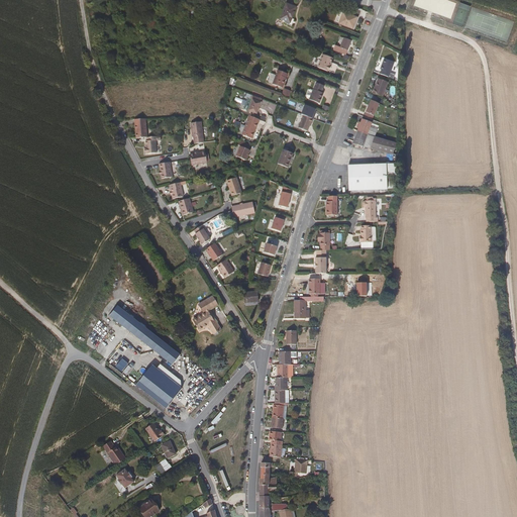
[(295,9),(285,5),(279,21),(288,24),(295,9)]
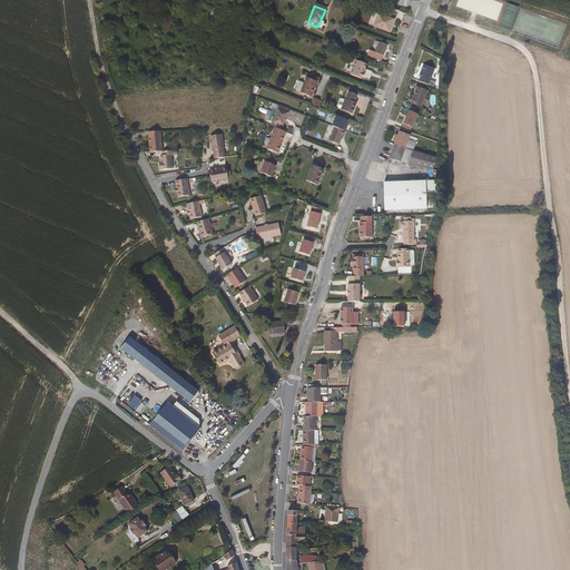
[(399,12),(390,10),(386,19),(377,15),(373,28),(389,33),(393,21),(395,21),(399,12)]
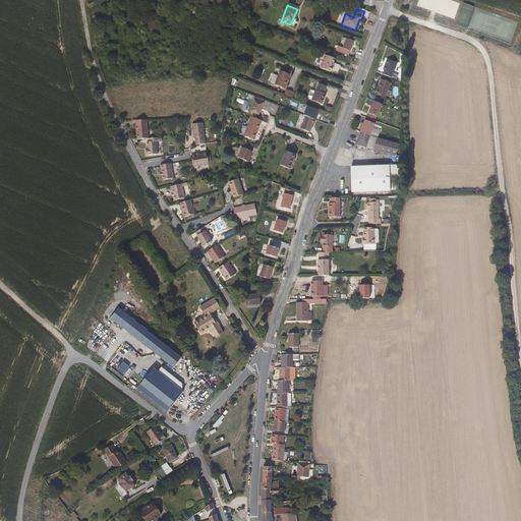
[(350,54),(353,44),(345,41),(344,44),(340,43),(337,49),(350,54)]
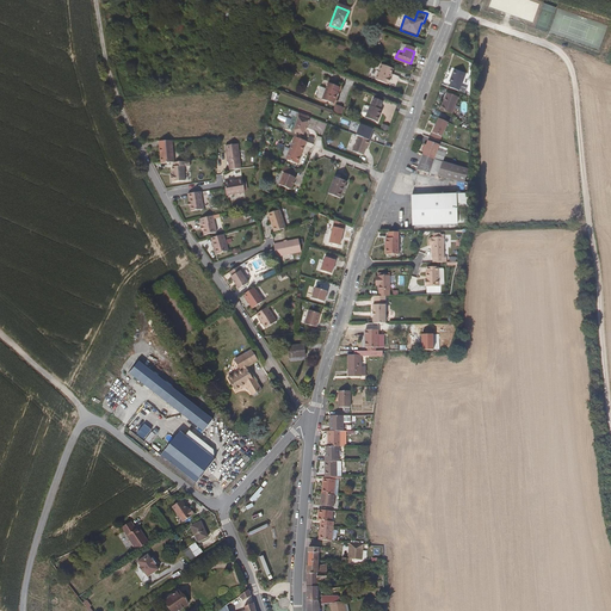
[(392,69),(380,65),(375,80),(384,85),(386,84),(388,85),(389,79),(388,79),(392,69)]
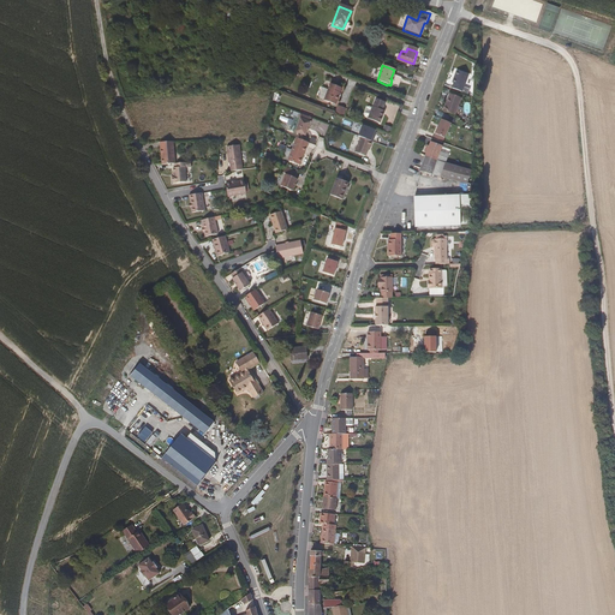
[(467,75),(455,71),(451,82),(453,83),(452,88),(461,93),(467,75)]
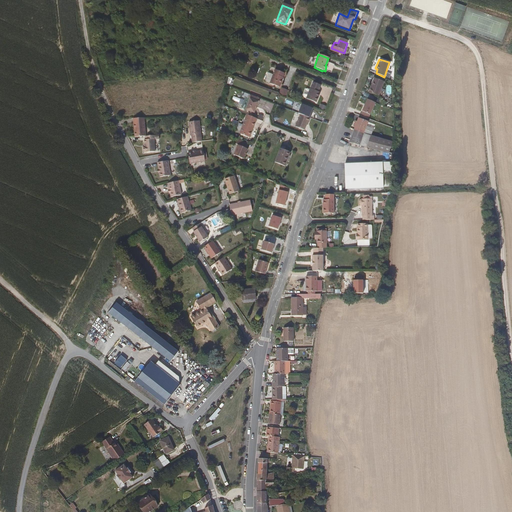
[(278,89),(283,76),(274,72),(269,85),(278,89)]
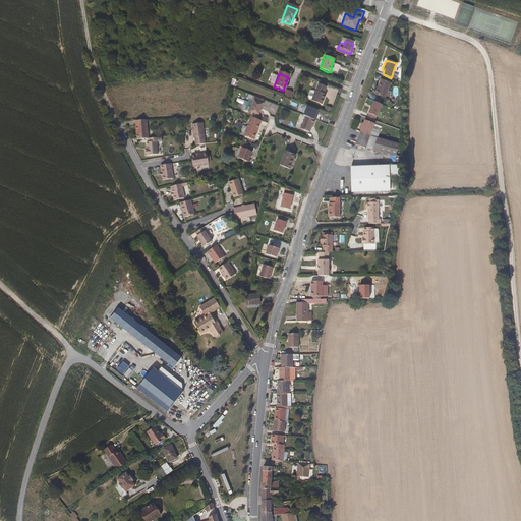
[(390,82),(381,79),(375,94),(385,98),(390,82)]
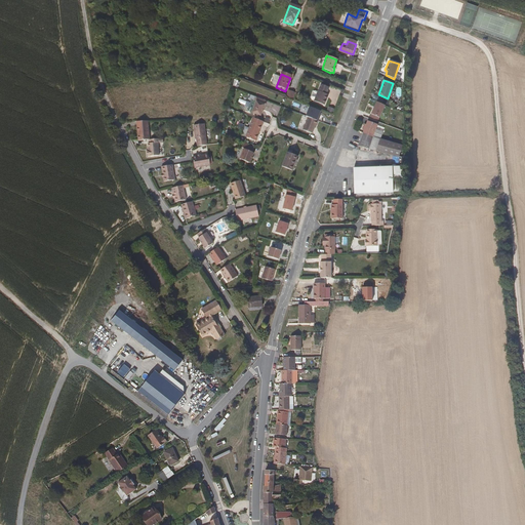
[(327,90),(320,87),(313,103),(324,108),(327,97),(325,96),(327,90)]
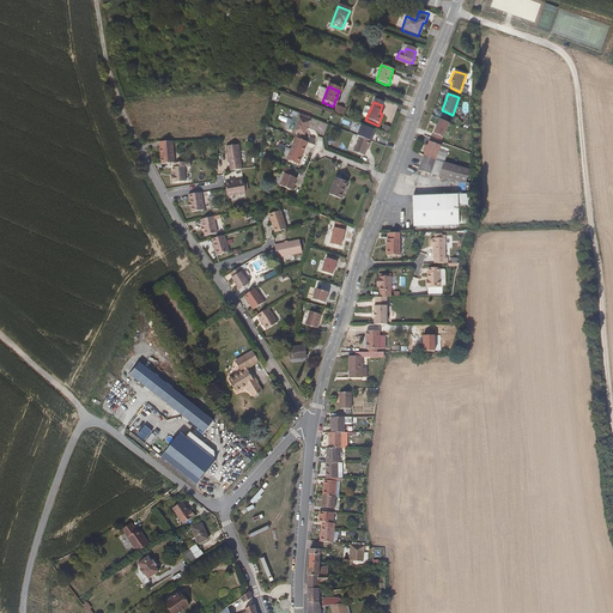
[(299,135),(305,117),(298,115),(297,120),(298,121),(293,133),(299,135)]
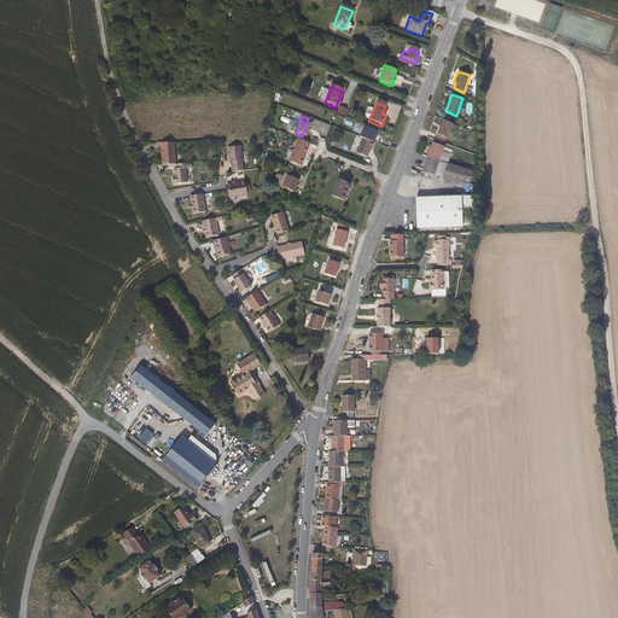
[(310,124),(312,121),(308,118),(302,136),(307,138),(312,126),(310,124)]
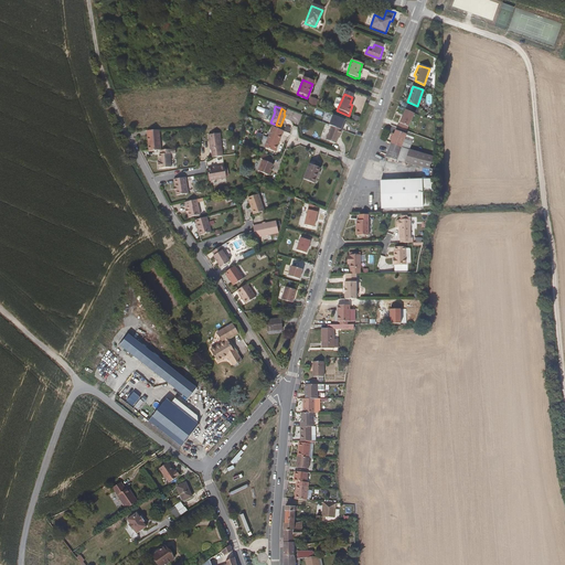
[(415,118),(403,113),(401,120),(412,126),(415,118)]
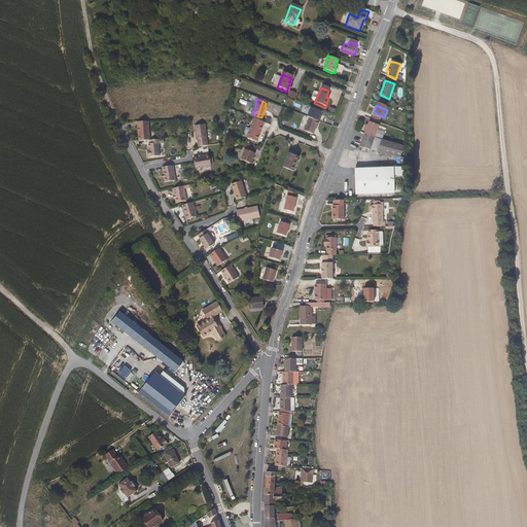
[(303,133),(311,136),(316,123),(308,119),(303,133)]
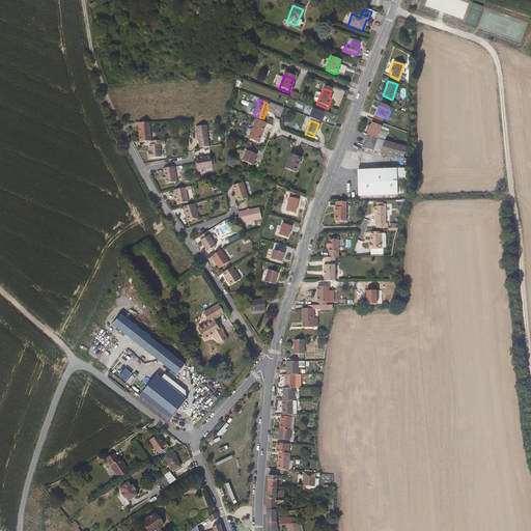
[(266,126),(257,121),(255,121),(248,141),(258,145),(261,138),(259,137),(261,133),(262,134),(266,126)]
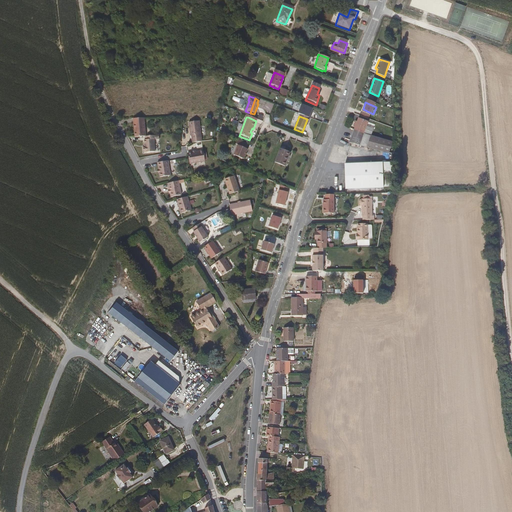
[(134,123),(134,137),(145,137),(145,119),(135,119),(135,123),(134,123)]
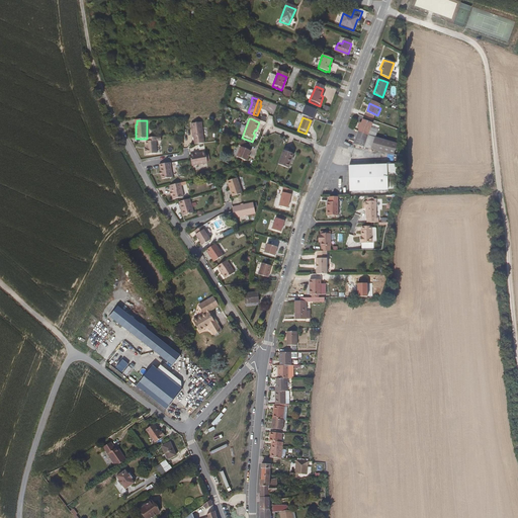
[(372,123),(362,120),(358,132),(368,135),(368,134),(372,123)]
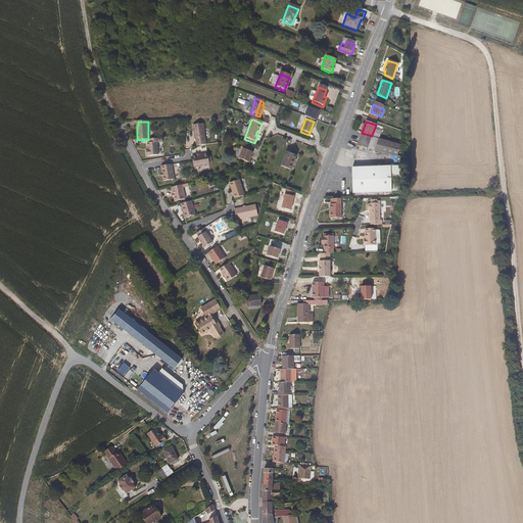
[(200,142),(205,143),(204,126),(193,127),(194,140),(195,140),(195,143),(200,143),(200,142)]
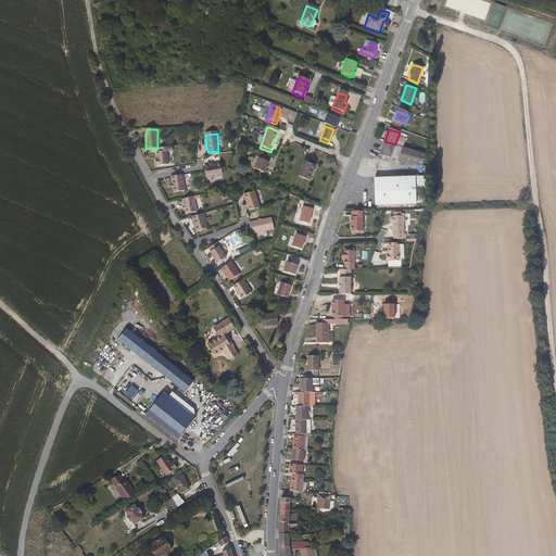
[(381,148),(392,152),(395,144),(384,141),(381,148)]
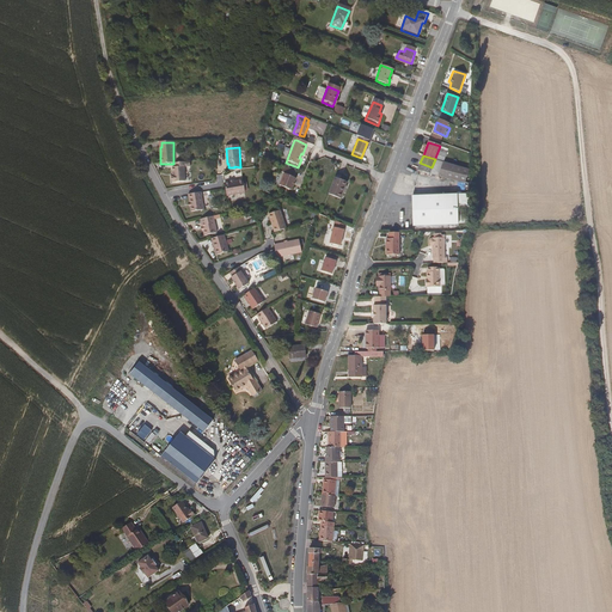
[(436,159),(434,167),(430,175),(465,184),(469,169),(436,159)]
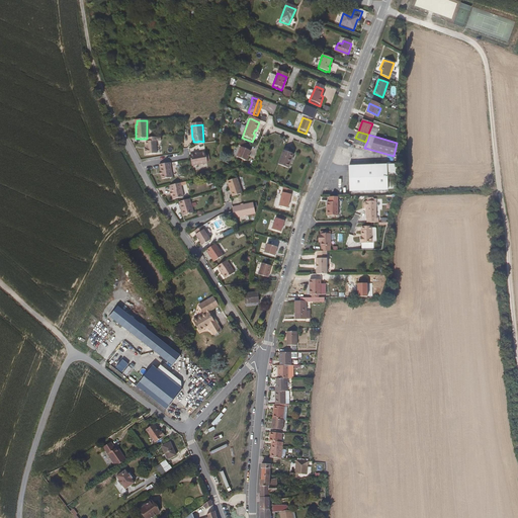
[(161,141),(161,138),(147,139),(147,142),(146,142),(146,145),(146,149),(144,149),(145,154),(147,154),(147,155),(157,154),(156,142),(161,141)]
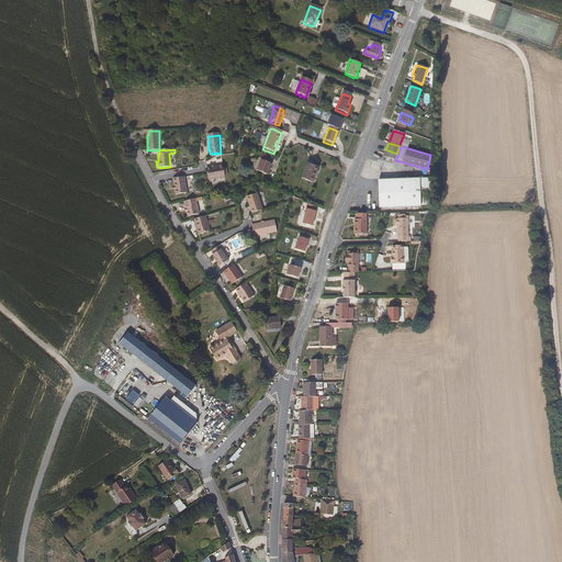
[(394,160),(396,154),(385,149),(383,157),(394,160)]
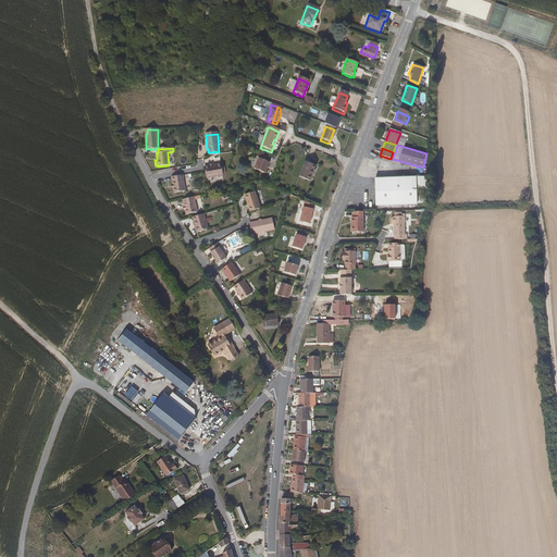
[(267,164),(269,159),(257,153),(255,159),(258,160),(254,171),(264,175),(269,164),(267,164)]
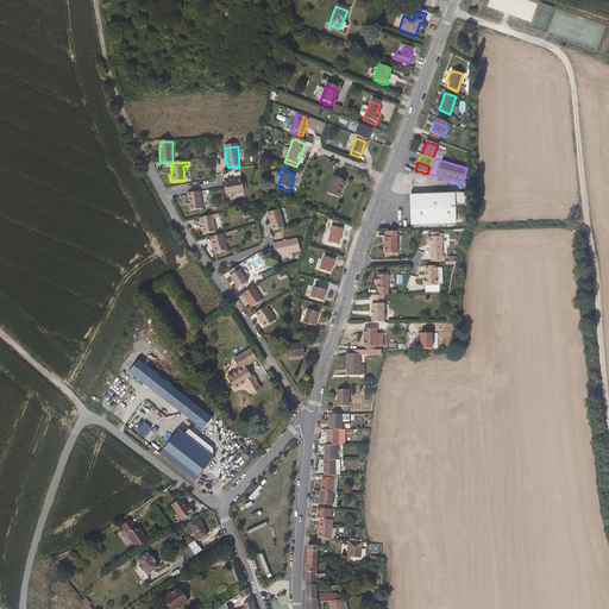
[(338,200),(344,182),(332,177),(325,195),(338,200)]
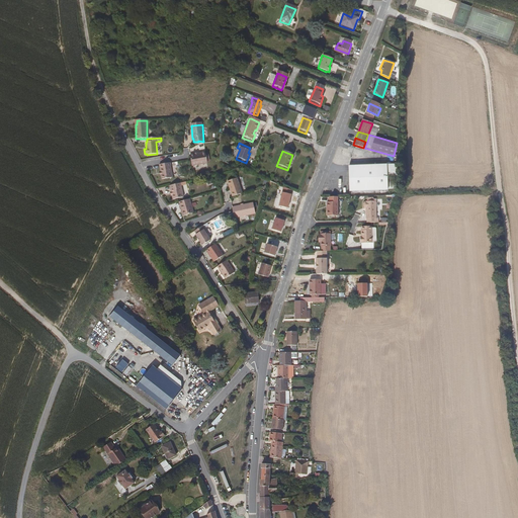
[(191,167),(207,164),(206,155),(206,154),(204,154),(197,156),(194,156),(189,157),(190,160),(191,167)]
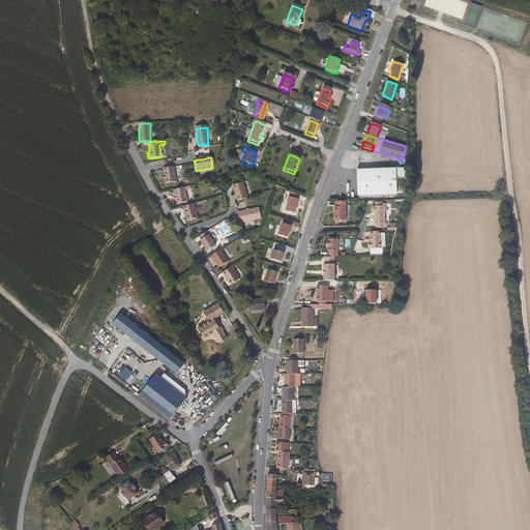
[(173,168),(170,168),(164,169),(163,169),(163,170),(164,177),(165,181),(165,184),(175,183),(174,170),(173,168)]
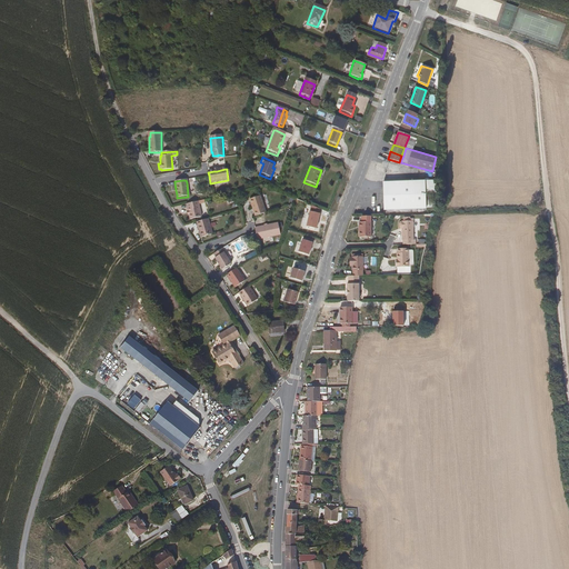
[(383,211),(425,209),(423,181),(382,182),(383,211)]
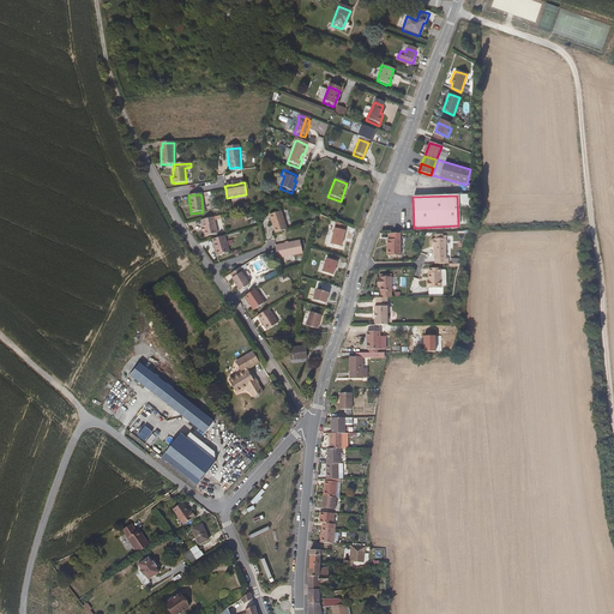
[(275,235),(283,233),(287,232),(281,215),(270,217),(272,228),(275,235)]
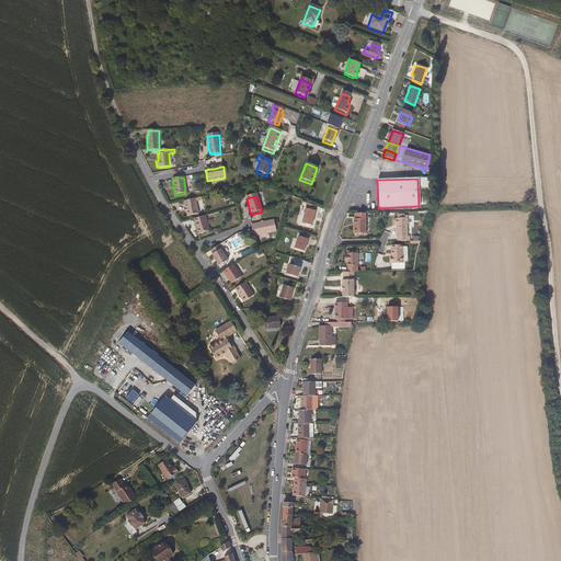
[(198,215),(195,199),(183,203),(185,209),(186,214),(187,218),(198,215)]
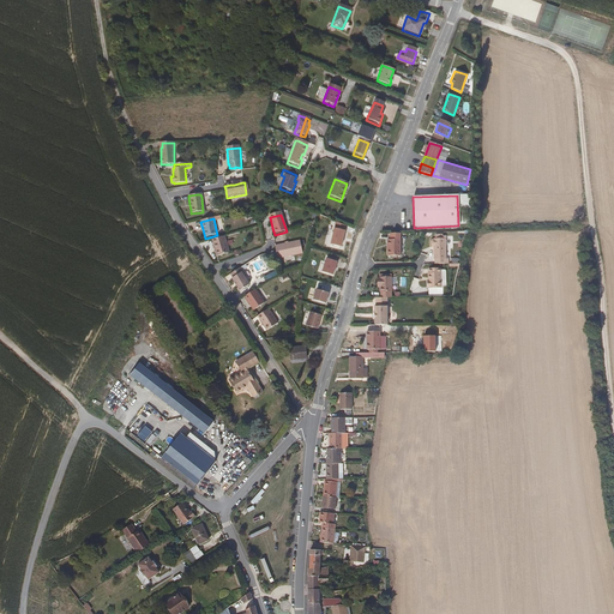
[(339,227),(331,222),(329,228),(336,232),(321,271),(336,277),(351,235),(338,229),(339,227)]
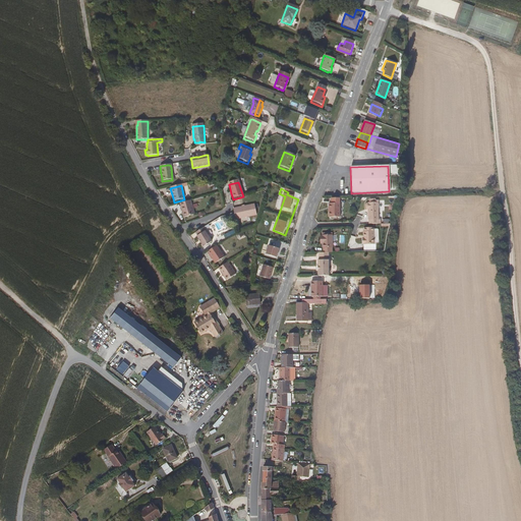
[(181,204),(181,206),(182,208),(180,209),(183,218),(193,215),(192,210),(189,201),(181,204)]
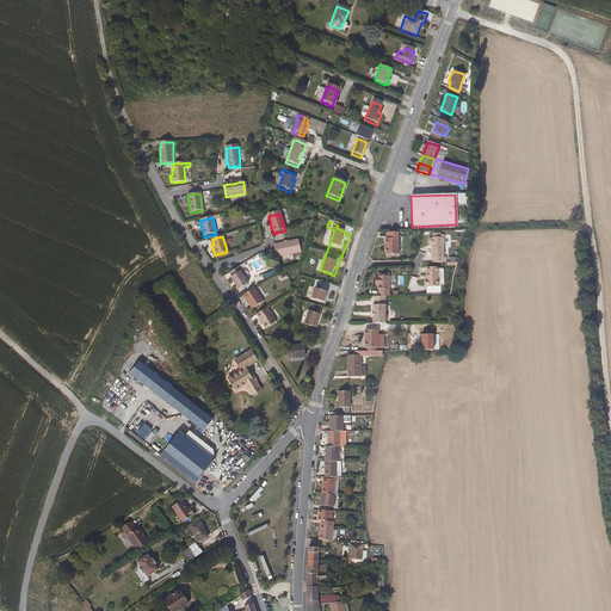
[(383,257),(396,257),(395,240),(383,241),(383,257)]
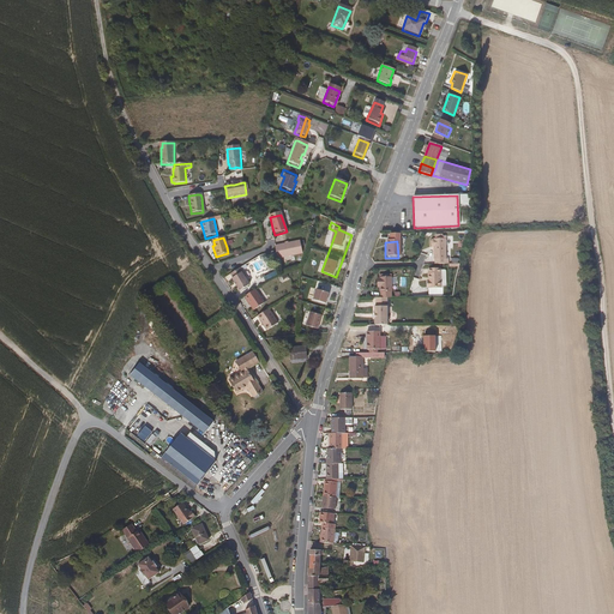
[(445,264),(445,242),(433,244),(432,244),(431,245),(431,248),(432,251),(433,251),(433,263),(434,263),(434,268),(447,268),(447,263),(445,264)]
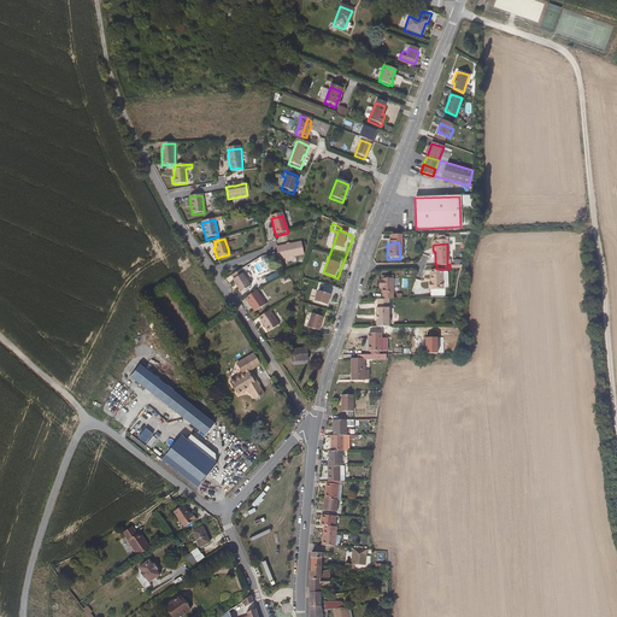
[(303,258),(301,246),(276,250),(276,253),(278,263),(303,258)]
